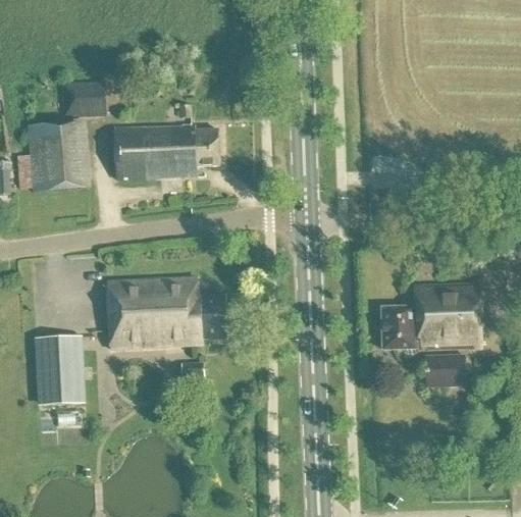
[(104,80),(61,82),(63,116),(105,115),(104,80)]
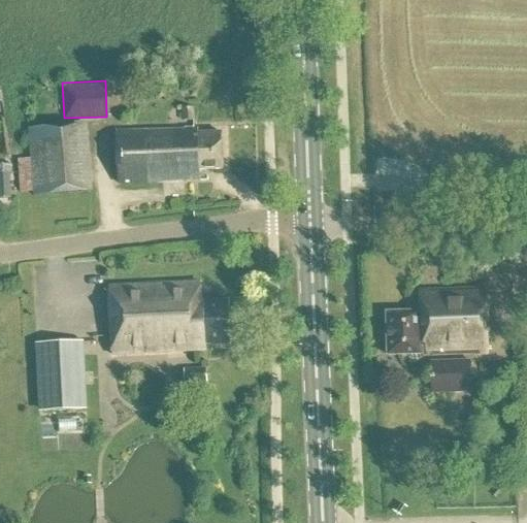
[(192,104),(182,104),(183,118),(193,117),(192,104)]
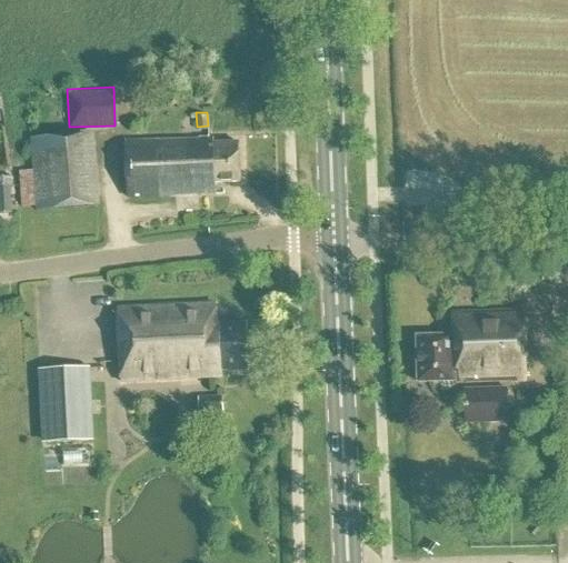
[(212,134),(125,138),(126,192),(213,189),(213,179),(239,179),(238,139),(212,140),(212,134)]
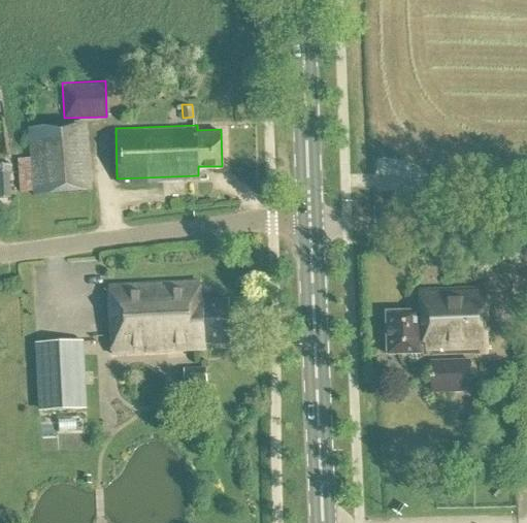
[(89,190),(85,126),(31,129),(34,193),(89,190)]
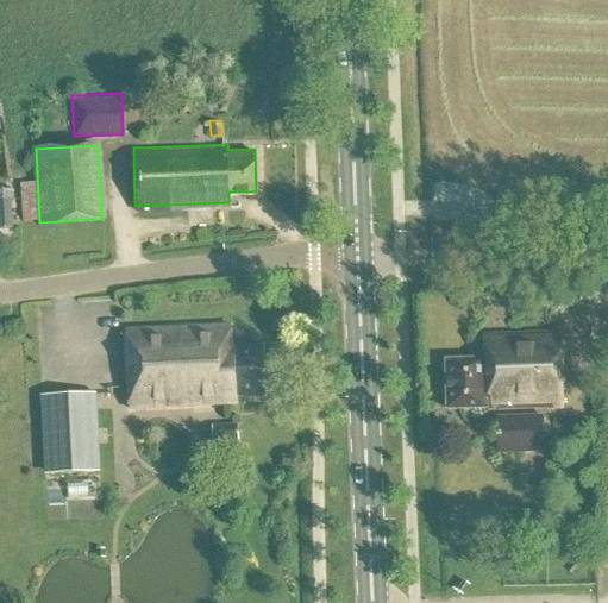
[(230,322),(125,327),(129,404),(236,400),(236,394),(264,393),(262,343),(231,344),(230,322)]
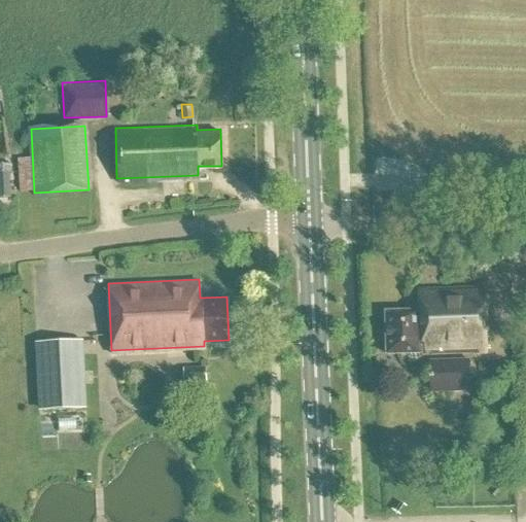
[(484,285),(418,287),(418,308),(385,309),(386,351),(486,349),(484,285)]
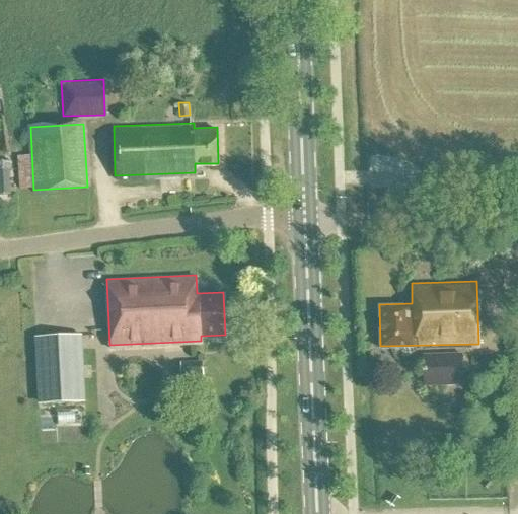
[(76,333),(39,335),(42,401),(79,399),(76,333)]
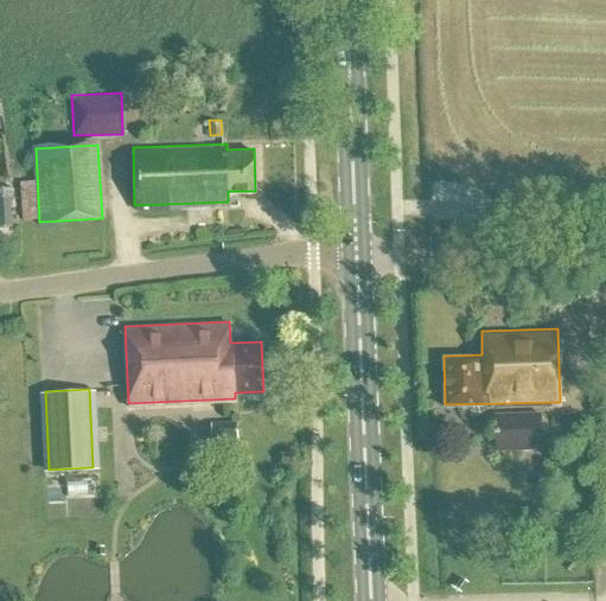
[(495,447),(515,447),(514,411),(493,411),(495,447)]
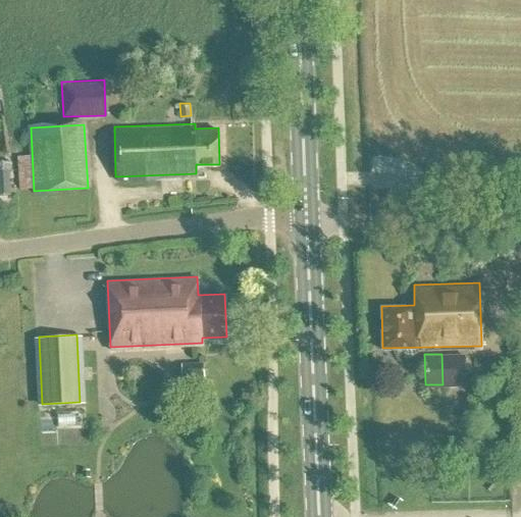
[(203,361),(189,362),(190,374),(203,374),(203,361)]
